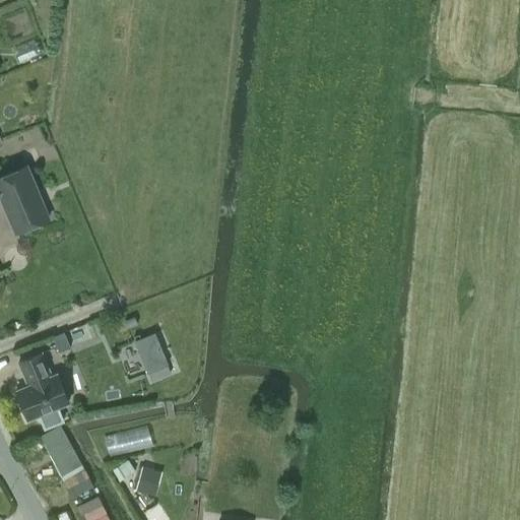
[(0,200),(2,200),(16,233),(50,218),(27,167),(0,178),(0,200)]
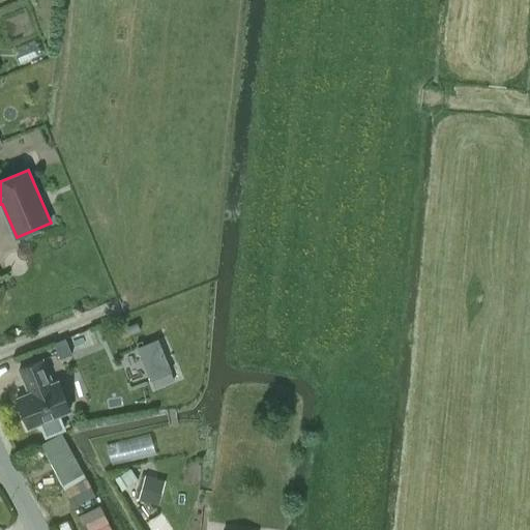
[(64,339),(54,343),(61,359),(71,354),(64,339)]
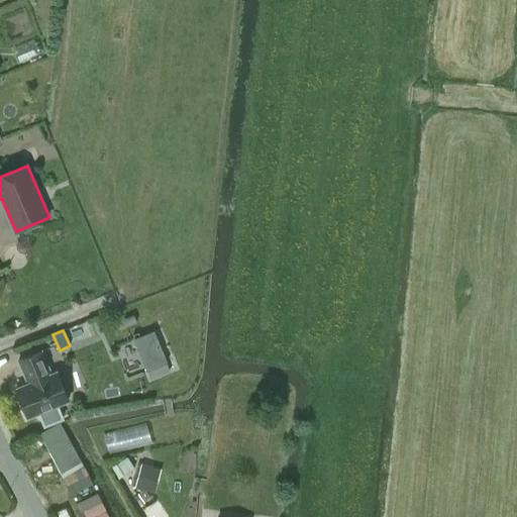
[(167,363),(168,363),(154,330),(133,338),(147,371),(167,363)]
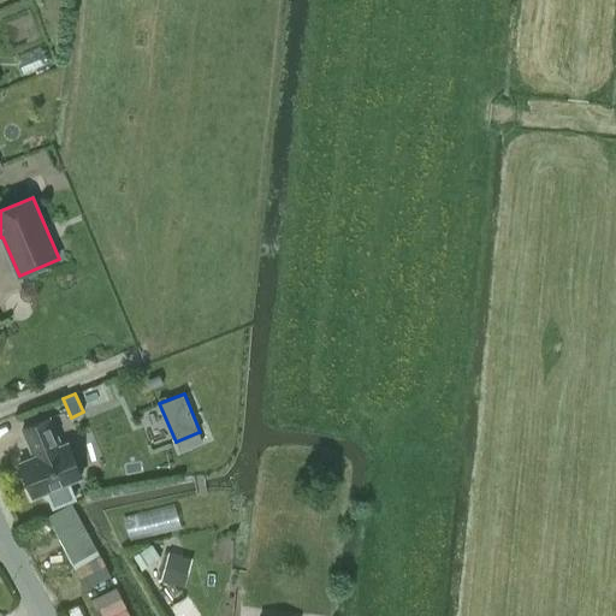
[(34,458),(19,465),(33,498),(47,492),(52,507),(75,497),(69,483),(83,477),(80,469),(84,467),(76,449),(72,450),(67,440),(59,444),(49,419),(23,431),(34,458)]
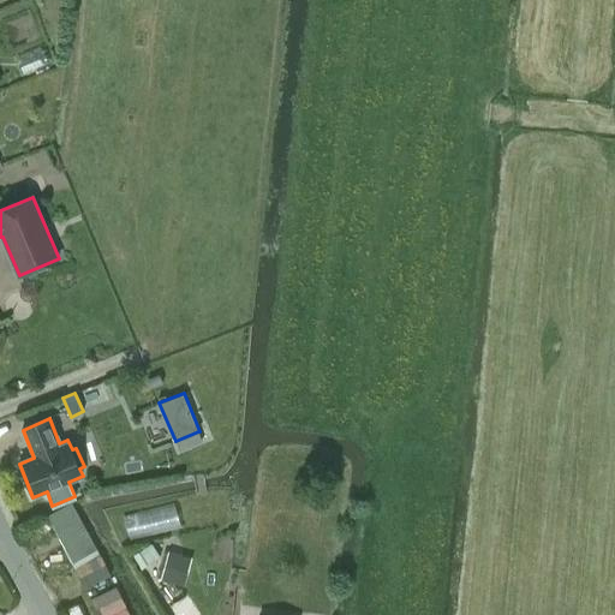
[(203,442),(198,431),(175,441),(180,452),(203,442)]
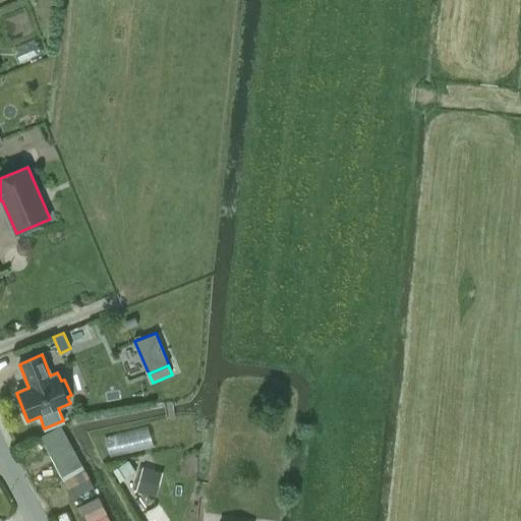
[(64,480),(84,469),(61,426),(41,438),(64,480)]
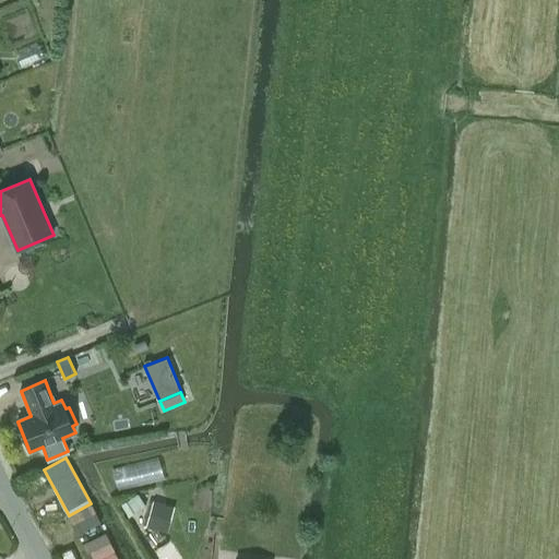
[(129,515),(145,506),(139,494),(122,503),(129,515)]
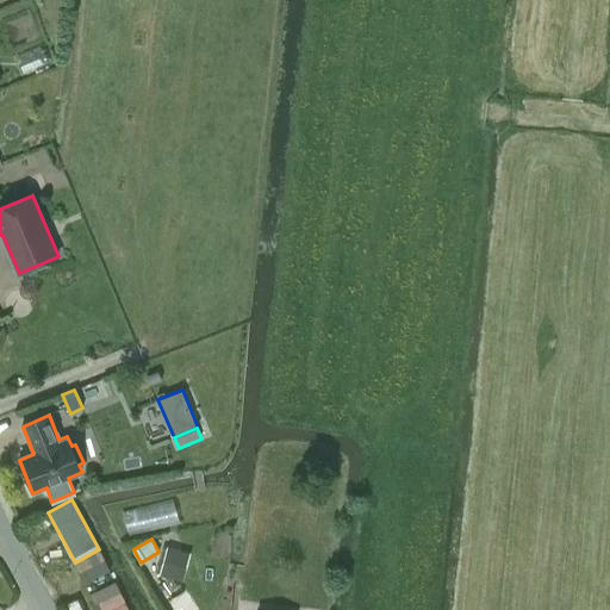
[(167,547),(160,576),(173,579),(180,551),(167,547)]
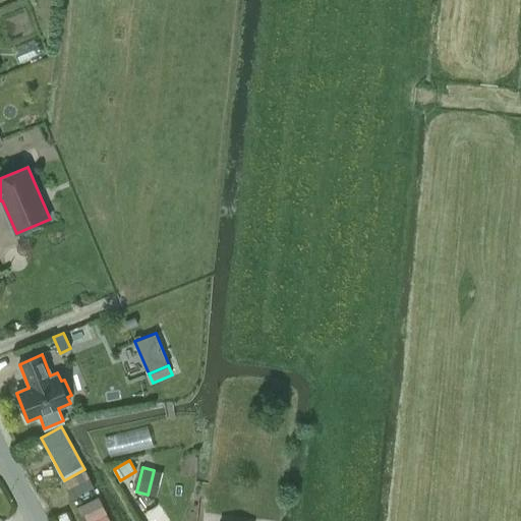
[(146,520),(162,520),(155,504),(141,509),(146,520)]
